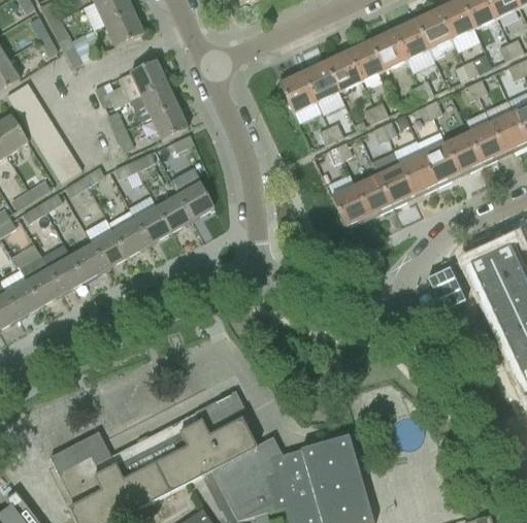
[(19,0),(26,13),(34,8),(29,0),(19,0)]
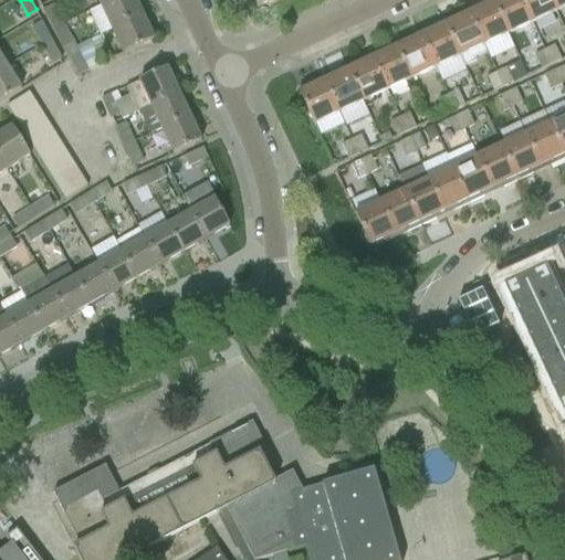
[(105,0),(101,2),(112,27),(142,13),(135,0),(105,0)]
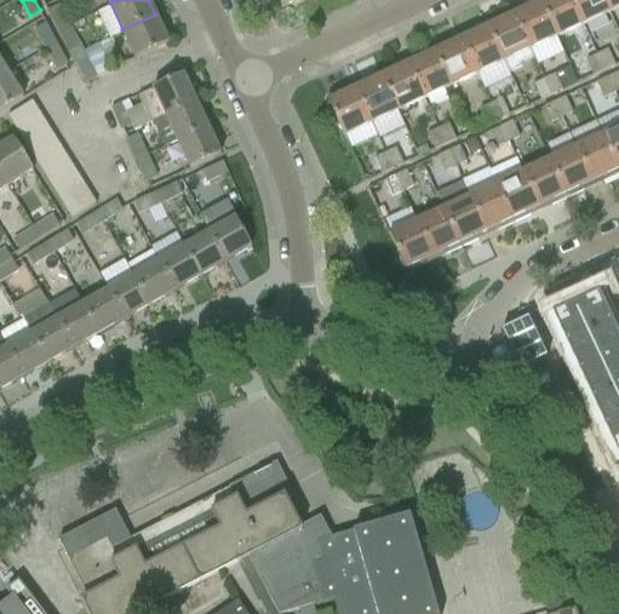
[(523,7),(515,11),(532,47),(557,34),(542,0),(528,0),(522,3),(523,7)]
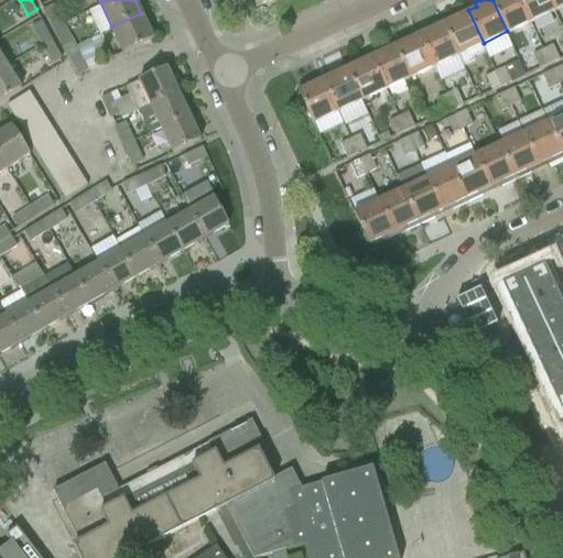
[(493,0),(507,31),(531,20),(521,0),(493,0)]
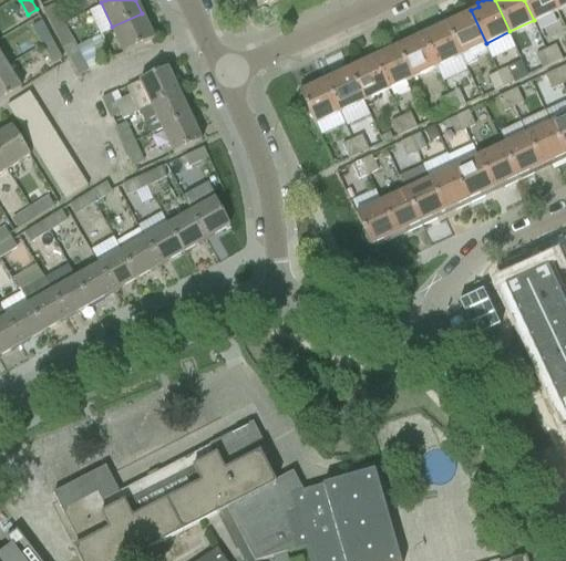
[(524,0),(534,20),(558,9),(554,0),(524,0)]
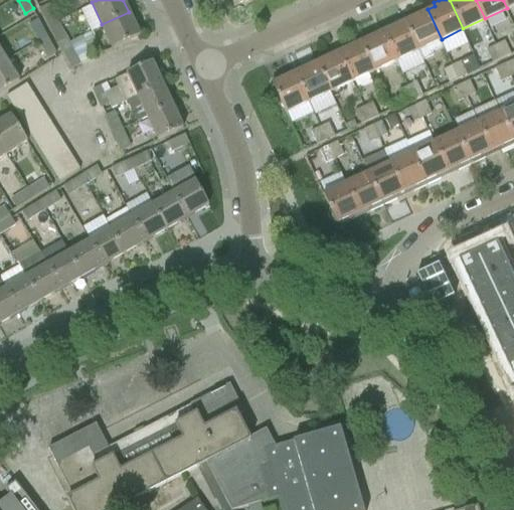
[(503,0),(507,8),(513,5),(513,0),(503,0)]
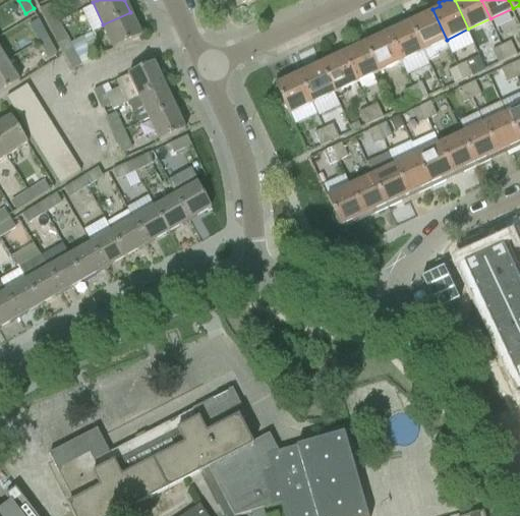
[(49,2),(40,7),(49,23),(58,19),(49,2)]
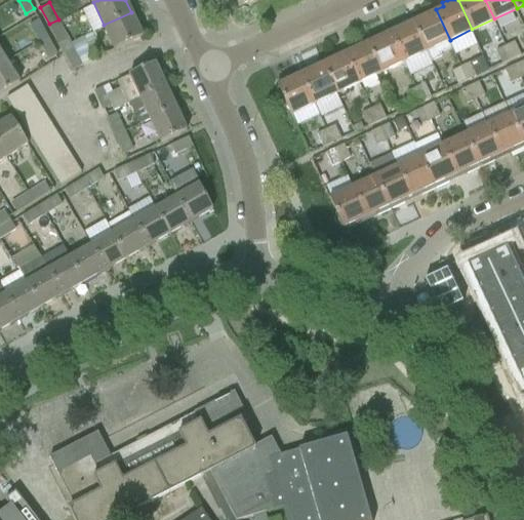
[(104,25),(93,2),(83,7),(93,30),(104,25)]
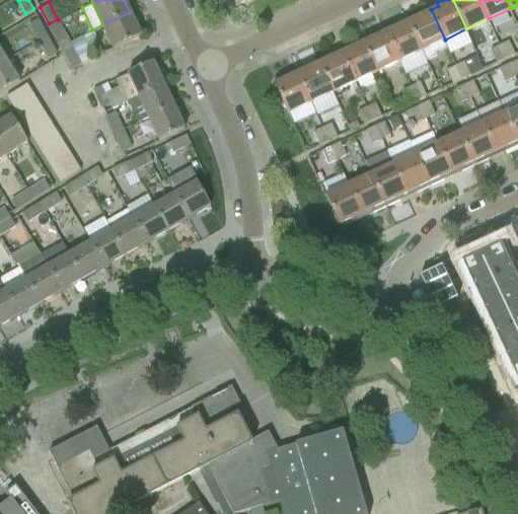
[(422,9),(407,16),(423,50),(427,58),(437,53),(435,49),(447,44),(445,40),(431,9),(423,13),(422,9)]
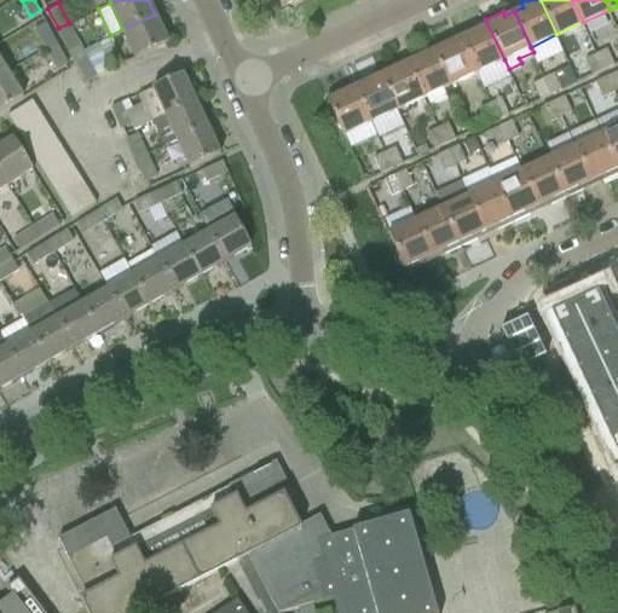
[(155,15),(122,29),(134,57),(167,41),(155,15)]
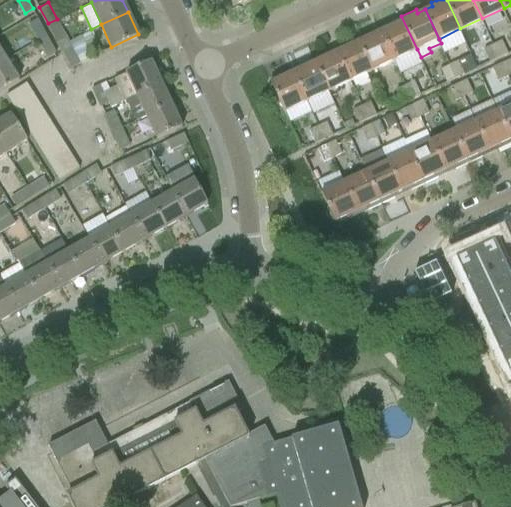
[(389,26),(381,29),(395,59),(417,49),(401,16),(387,22),(389,26)]
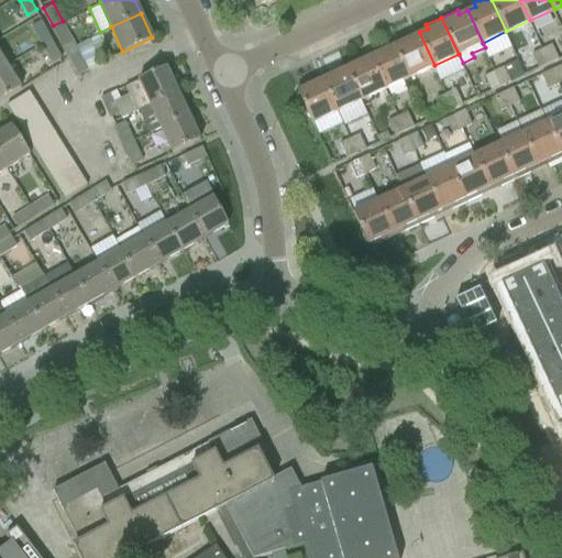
[(32,24),(41,42),(51,36),(41,19),(32,24)]
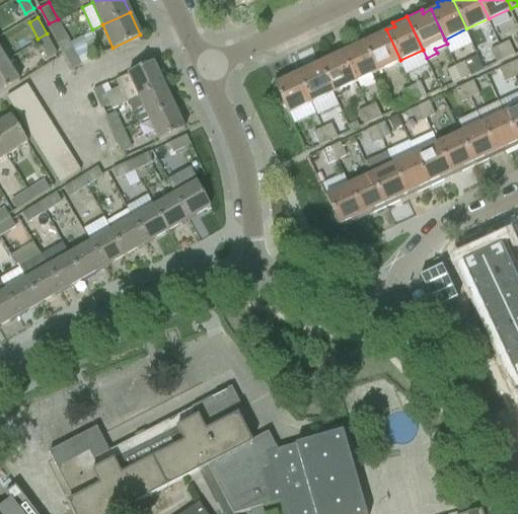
[(58,19),(49,23),(59,42),(67,38),(58,19)]
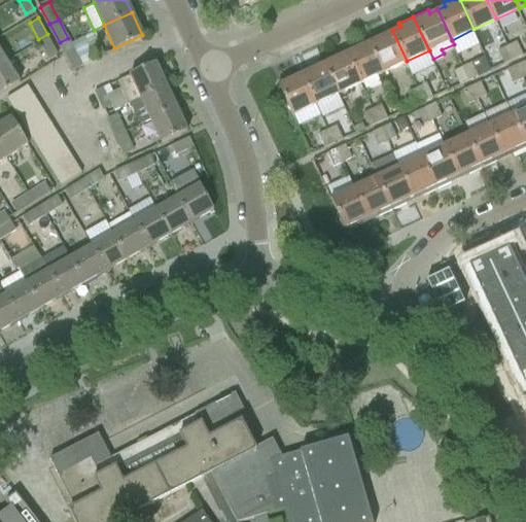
[(72,45),(82,63),(96,57),(91,46),(100,41),(94,30),(70,41),(72,45)]
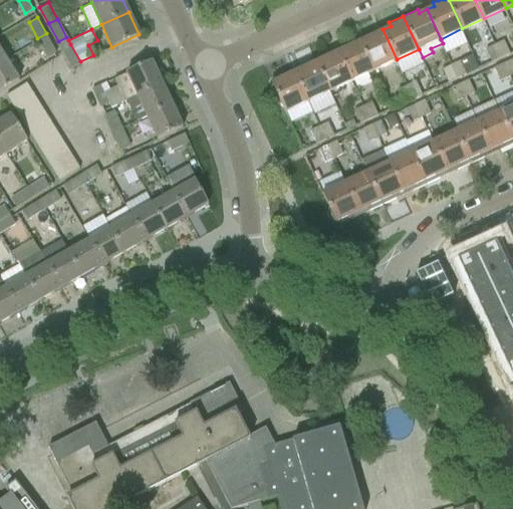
[(373,30),(359,36),(374,69),(397,59),(382,29),(375,33),(373,30)]
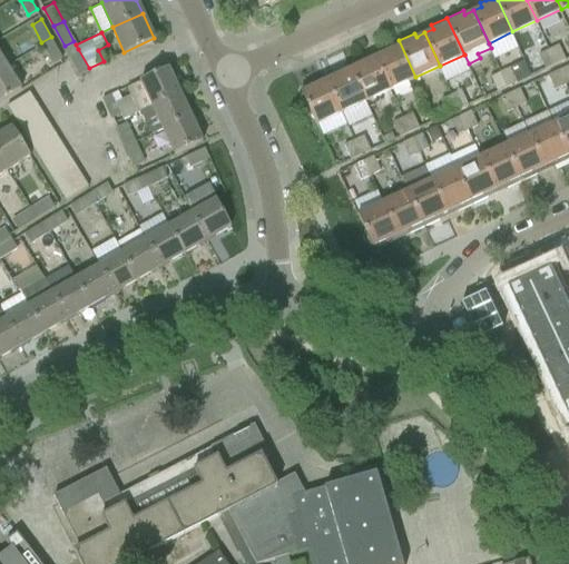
[(51,37),(41,42),(52,61),(62,57),(51,37)]
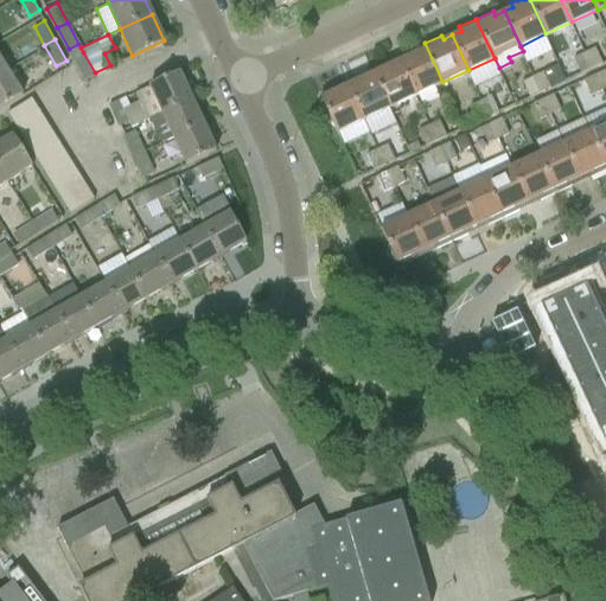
[(409,55),(401,59),(418,94),(442,82),(425,43),(408,51),(409,55)]
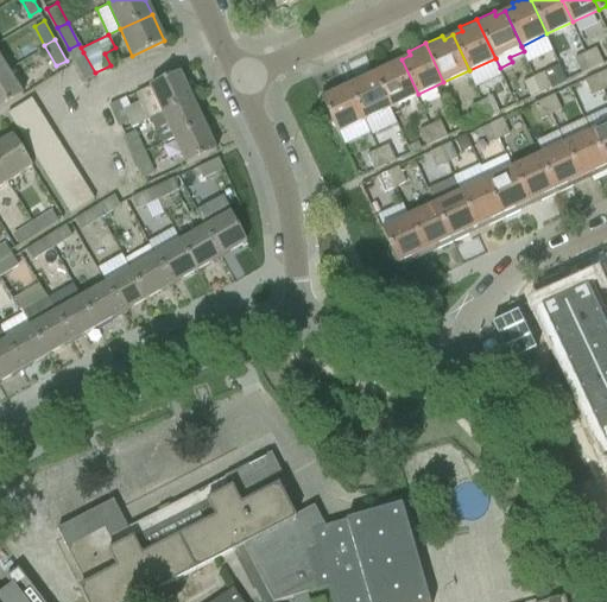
[(69,49),(71,54),(81,48),(78,44),(69,49)]
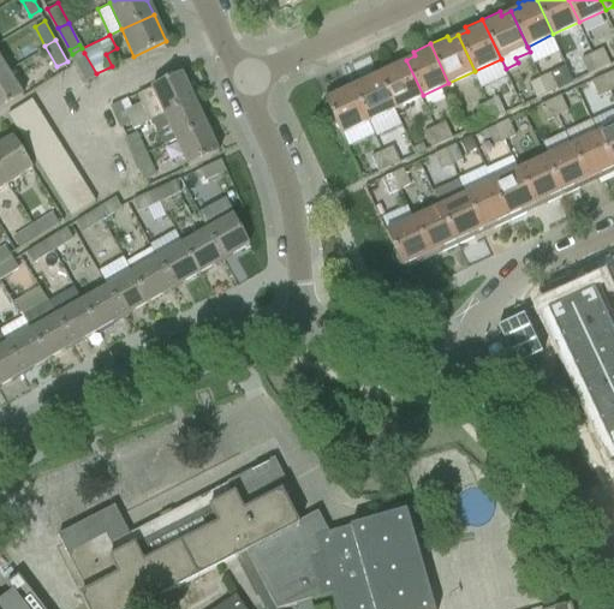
[(603,46),(592,51),(600,66),(610,61),(603,46)]
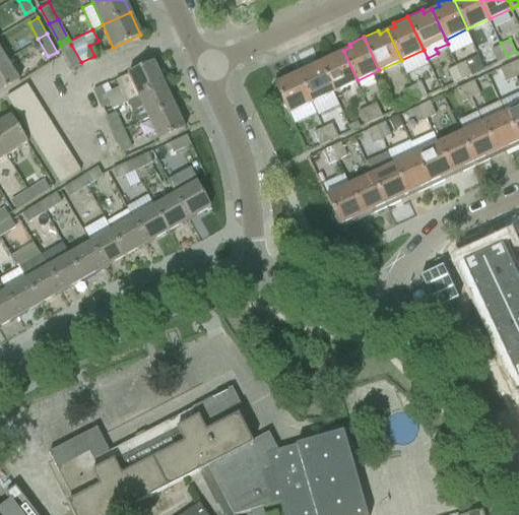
[(71,45),(69,41),(61,46),(63,49),(71,45)]
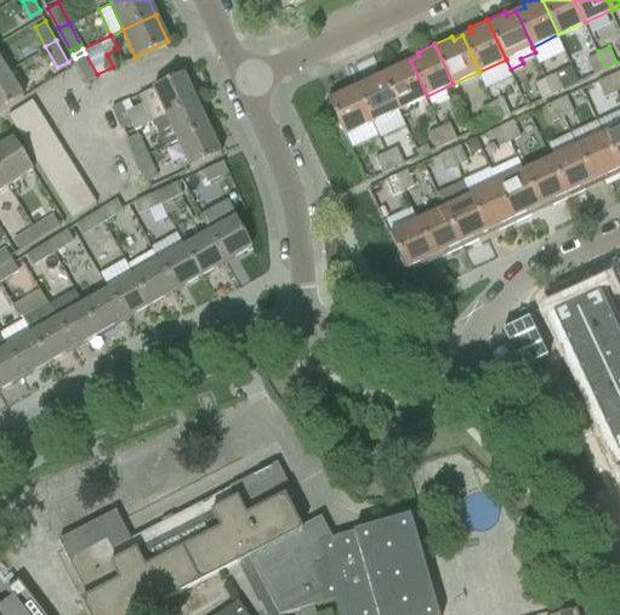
[(606,67),(598,51),(587,56),(595,72),(606,67)]
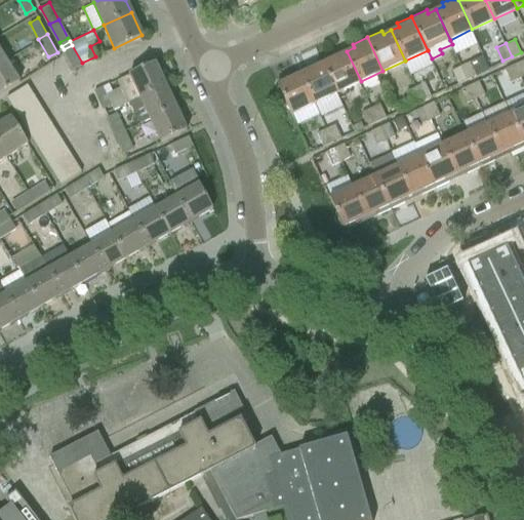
[(72,45),(64,49),(65,52),(73,68),(82,63),(72,45)]
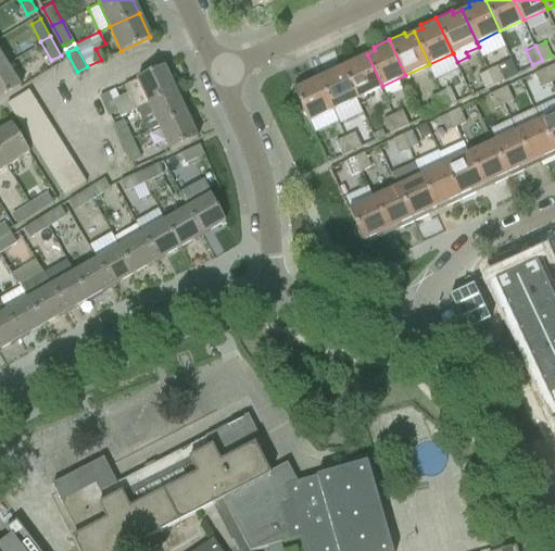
[(357,54),(341,62),(358,98),(382,86),(367,54),(358,58),(357,54)]
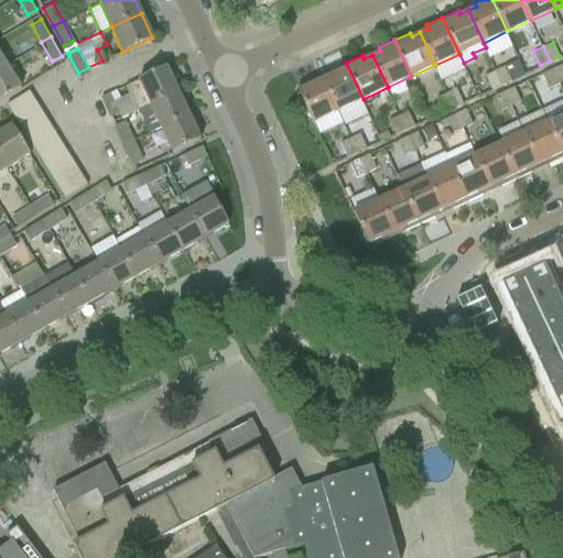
[(332,74),(324,77),(339,110),(345,121),(369,110),(364,99),(346,63),(331,69),(332,74)]
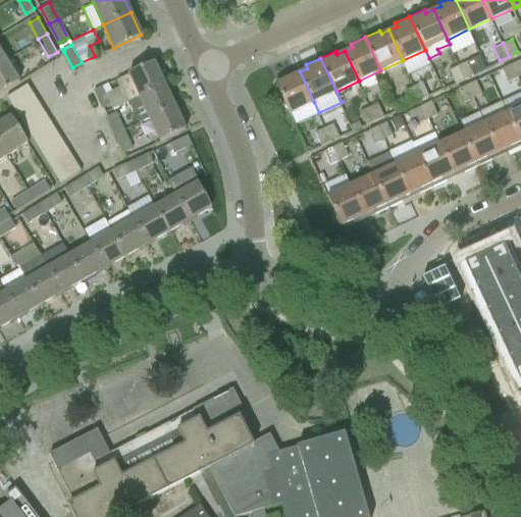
[(520,58),(512,62),(518,75),(520,74),(520,58)]
